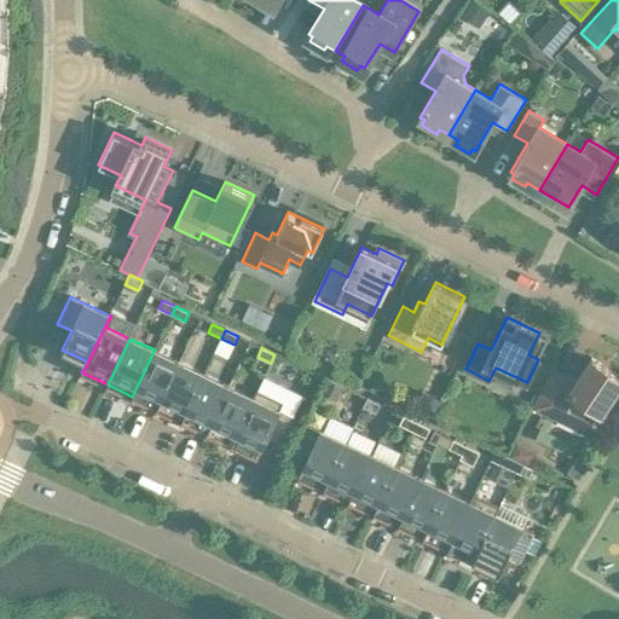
[(155,350),(132,397),(157,409),(179,362),(155,350)]
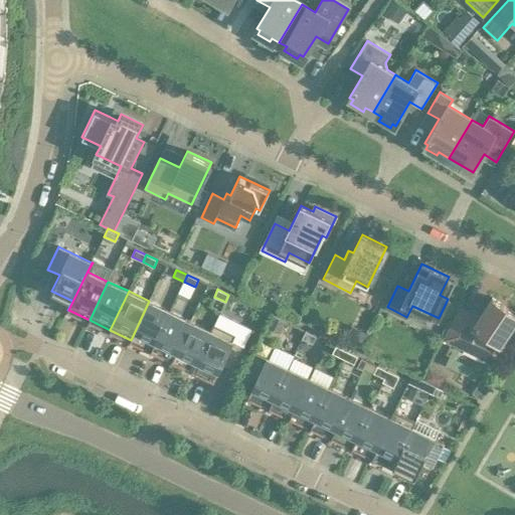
[(447,339),(496,362),(514,333),(514,330),(510,326),(514,318),(514,312),(493,298),(479,318),(461,309),(447,339)]
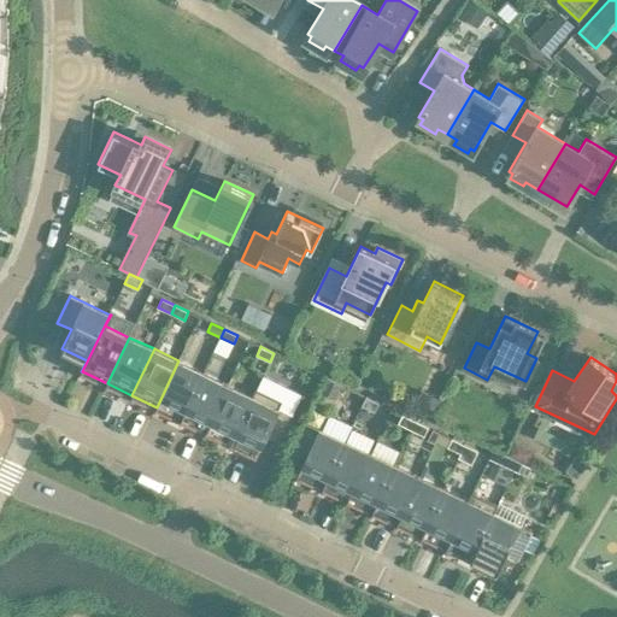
[(204,372),(178,360),(157,407),(181,419),(204,372)]
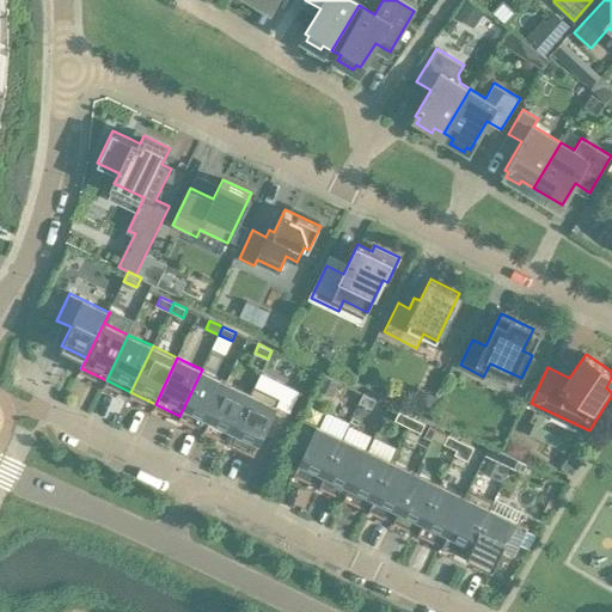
[(226,381),(202,369),(179,416),(204,428),(226,381)]
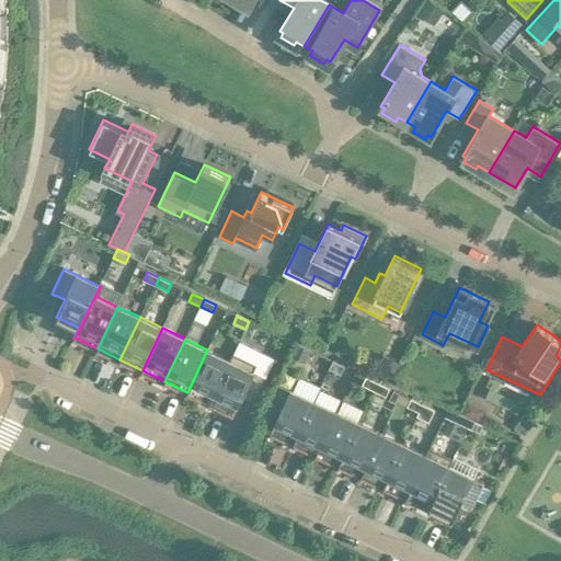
[(207,350),(187,392),(209,403),(233,353),(232,353),(229,361),(207,350)]
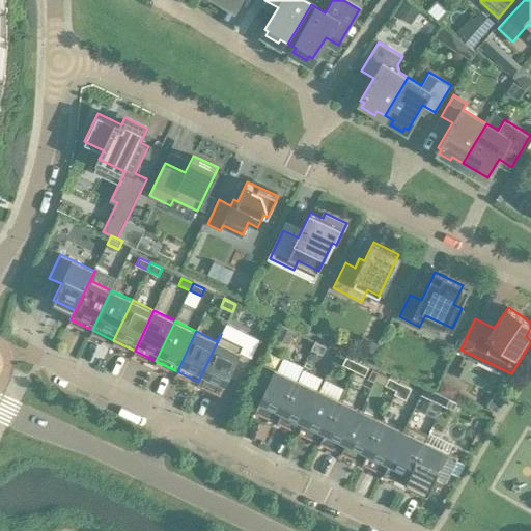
[(221,334),(198,382),(221,392),(228,375),(240,381),(251,358),(240,352),(243,345),(221,334)]
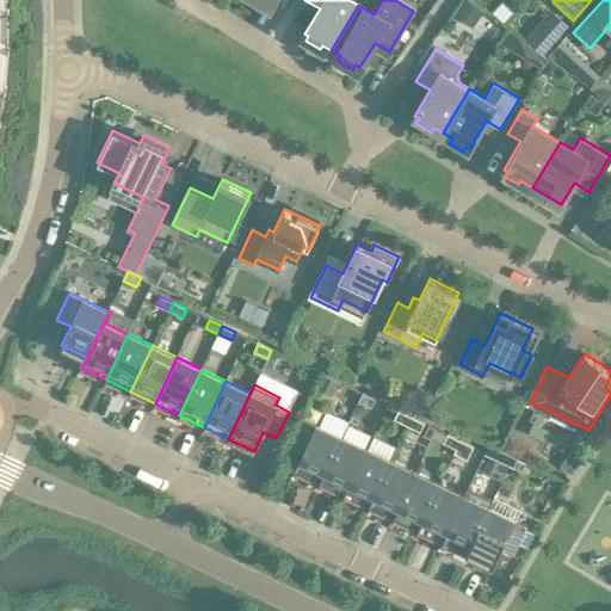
[(371,408),(376,400),(363,393),(358,402),(371,408)]
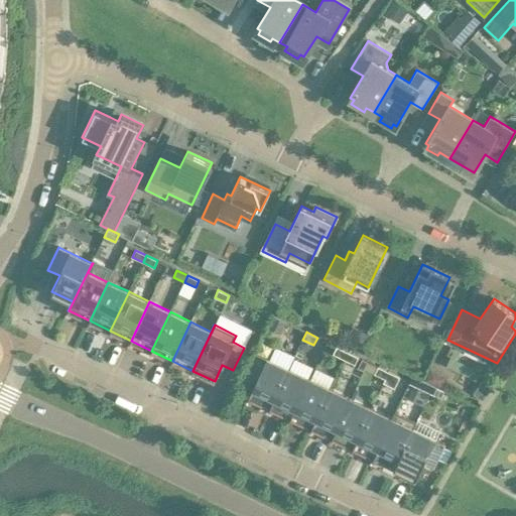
[(344,359),(348,352),(337,347),(333,354),(344,359)]
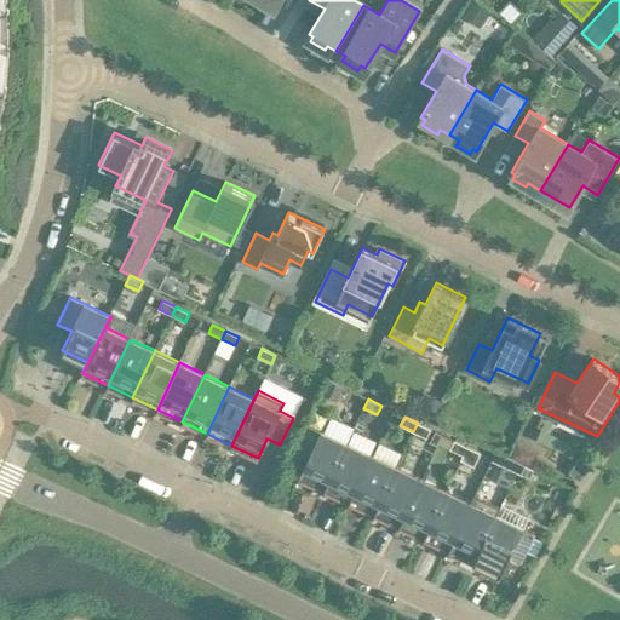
[(418,423),(413,431),(426,438),(431,429),(418,423)]
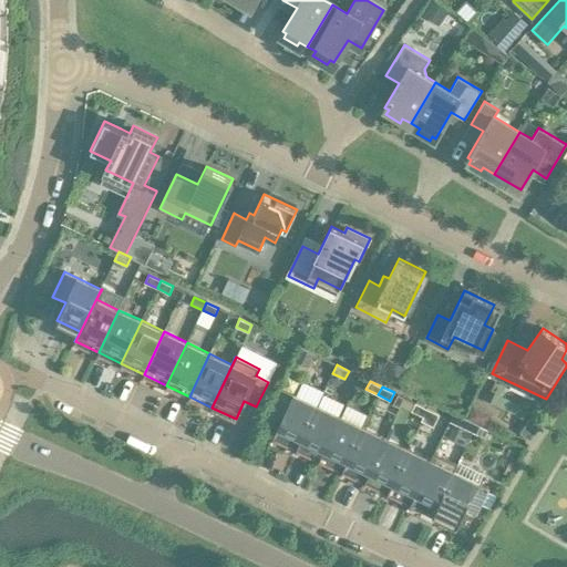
[(296,447),(317,405),(281,388),(269,413),(281,419),(272,436),(296,447)]
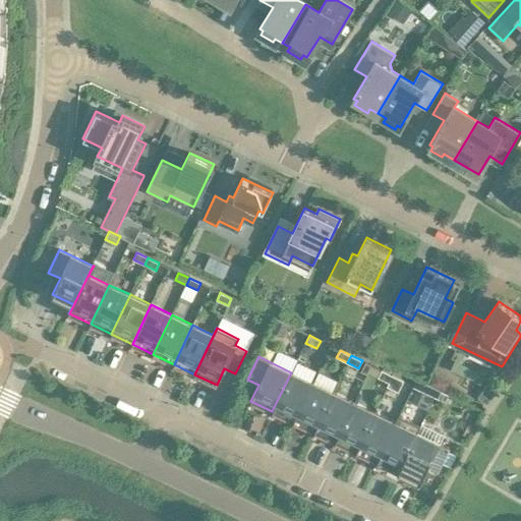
[(389,383),(393,375),(382,370),(378,378),(389,383)]
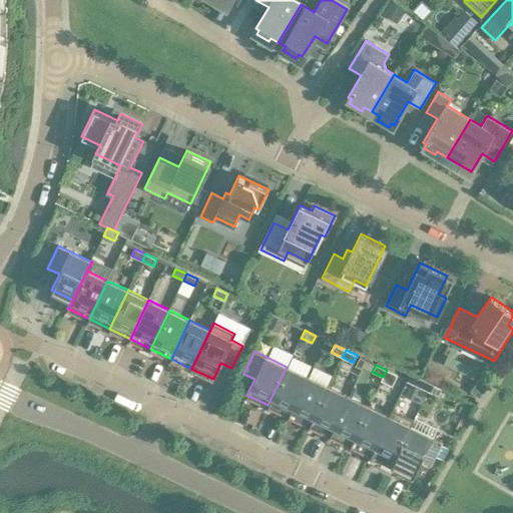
[(434,381),(438,370),(423,365),(420,377),(434,381)]
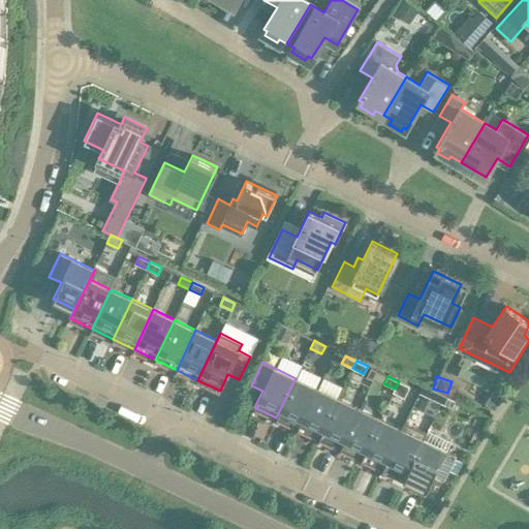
[(296,378),(276,417),(298,428),(317,387),(296,378)]
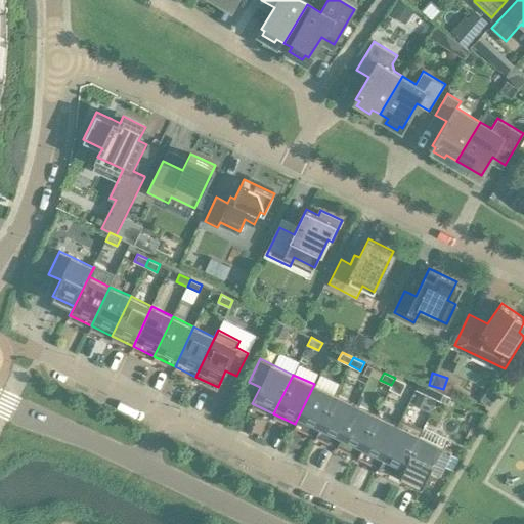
[(395,378),(391,385),(402,391),(406,383),(395,378)]
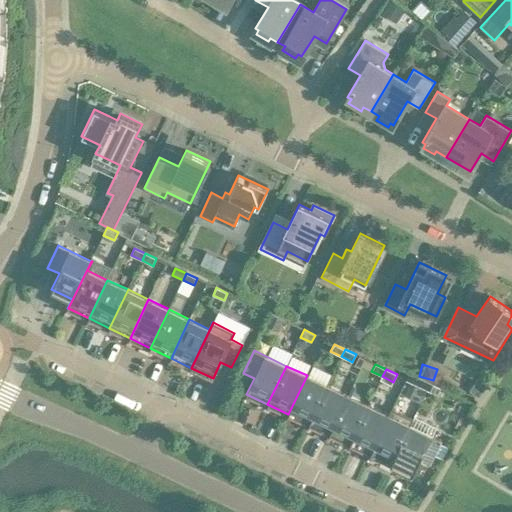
[(307,375),(288,414),(309,424),(327,385),(307,375)]
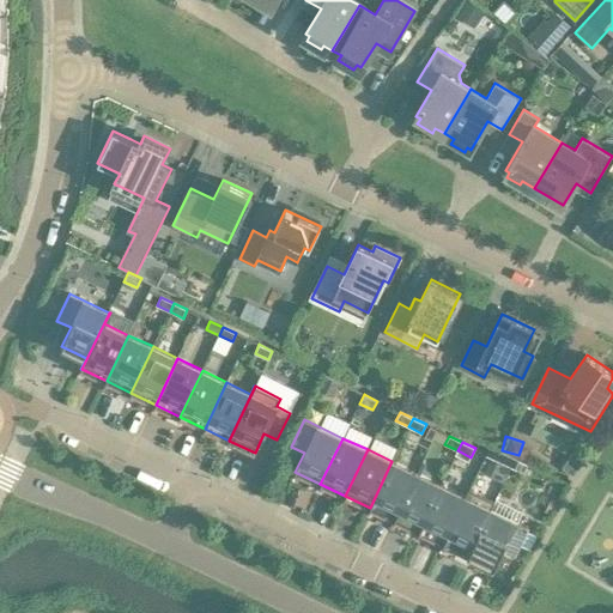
[(510,467),(515,459),(502,453),(498,461),(510,467)]
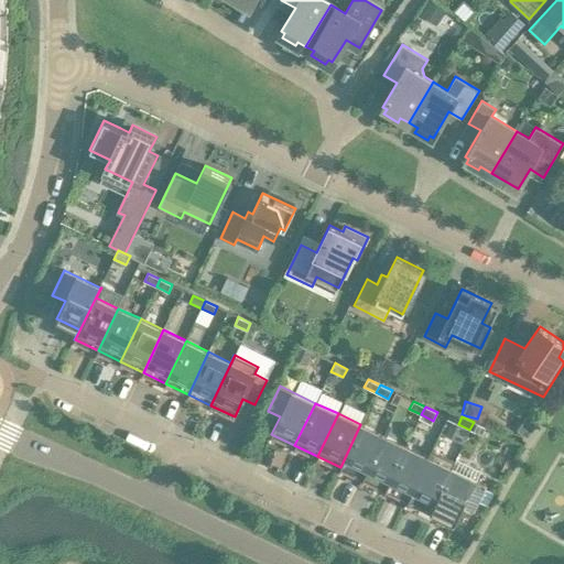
[(486,427),(474,422),(469,430),(481,435),(486,427)]
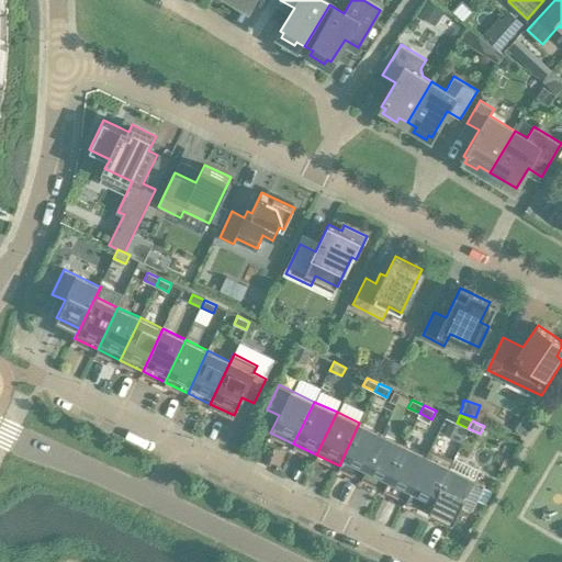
[(359,423),(339,465),(361,476),(382,434),(359,423)]
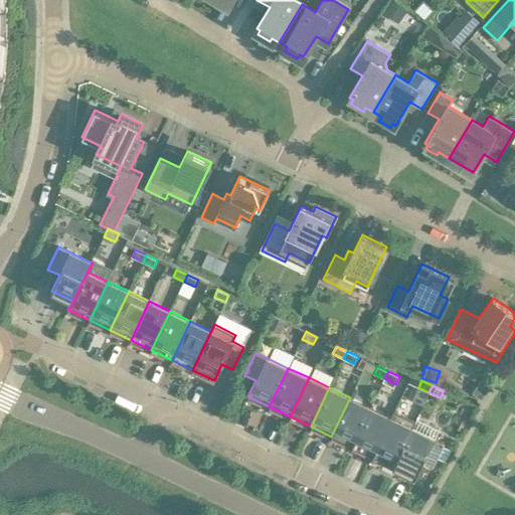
[(370,407),(350,397),(331,437),(352,447),(370,407)]
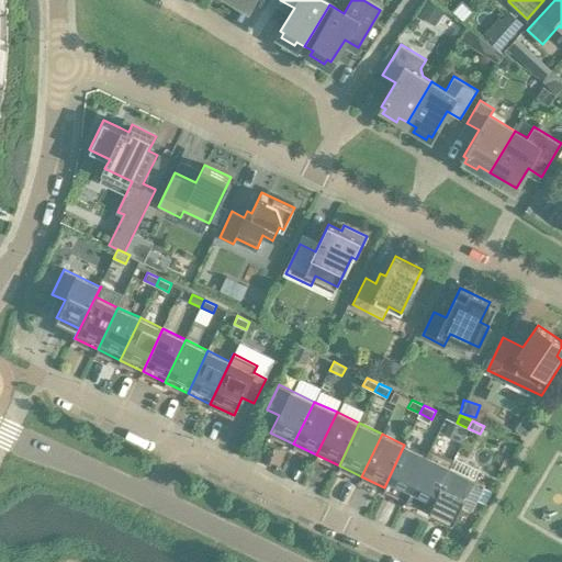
[(404,445),(384,487),(406,498),(430,448),(426,456),(404,445)]
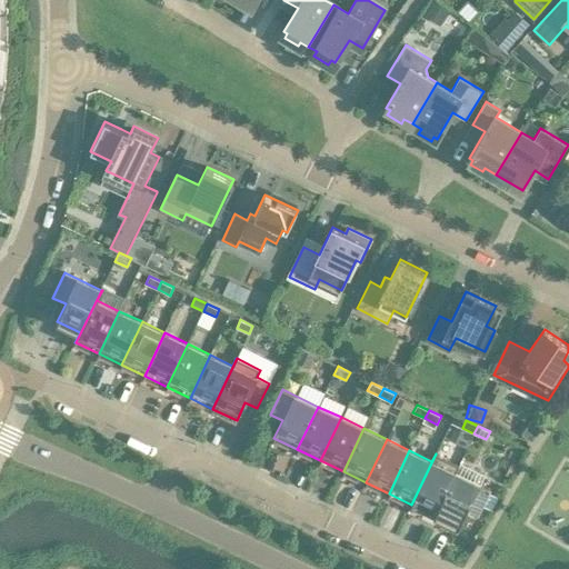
[(436,453),(411,505),(435,515),(455,472),(458,465),(436,453)]
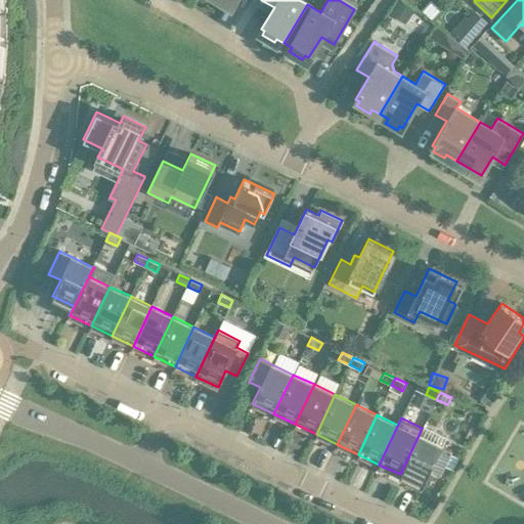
[(419,435),(400,474),(422,485),(430,469),(441,475),(452,451),(419,435)]
